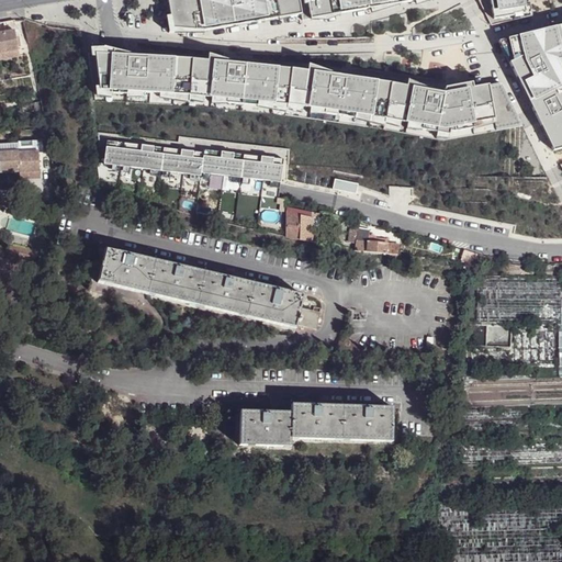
[(168,0),(171,17),(167,18),(169,33),(205,32),(204,30),(280,18),(280,20),(302,14),(302,10),(299,0),(168,0)]
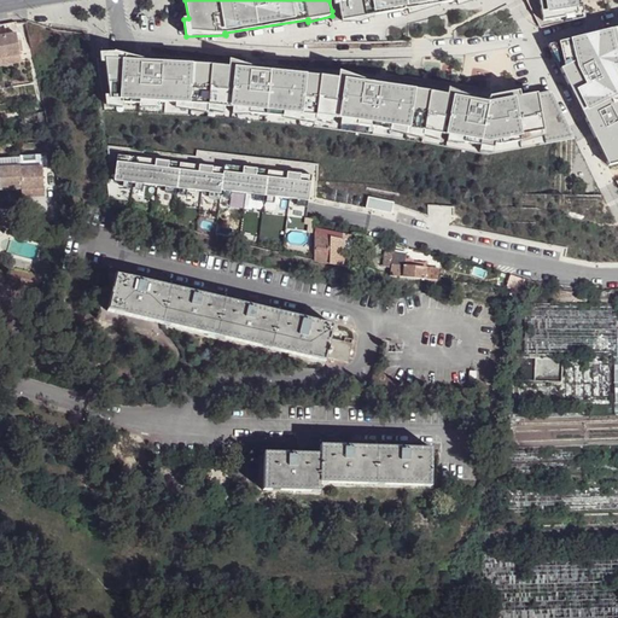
[(338,0),(342,16),(343,21),(360,22),(375,16),(375,15),(408,10),(409,15),(441,4),(458,0),(459,4),(472,0),(338,0)]
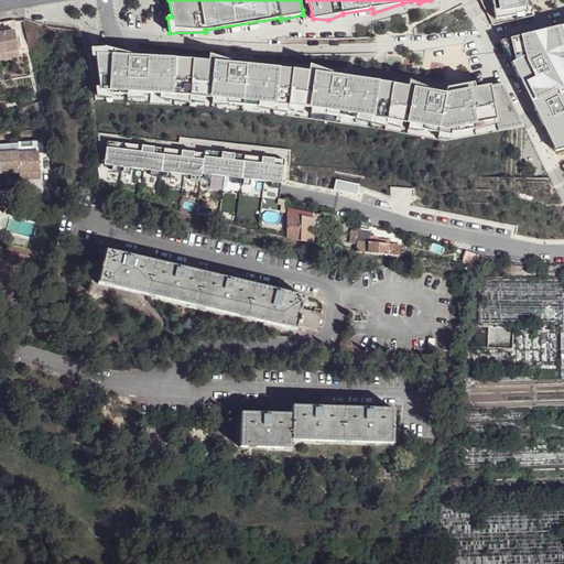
[(480,0),(494,26),(517,21),(530,19),(530,18),(534,17),(532,3),(527,6),(525,0),(480,0)]
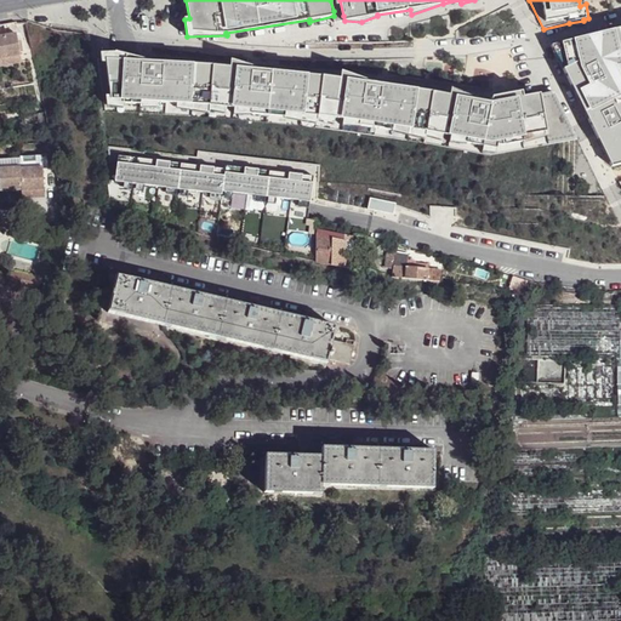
[(593,35),(551,46),(610,164),(620,161),(620,75),(620,74),(620,73),(620,28),(611,30),(610,26),(593,29),(593,35)]
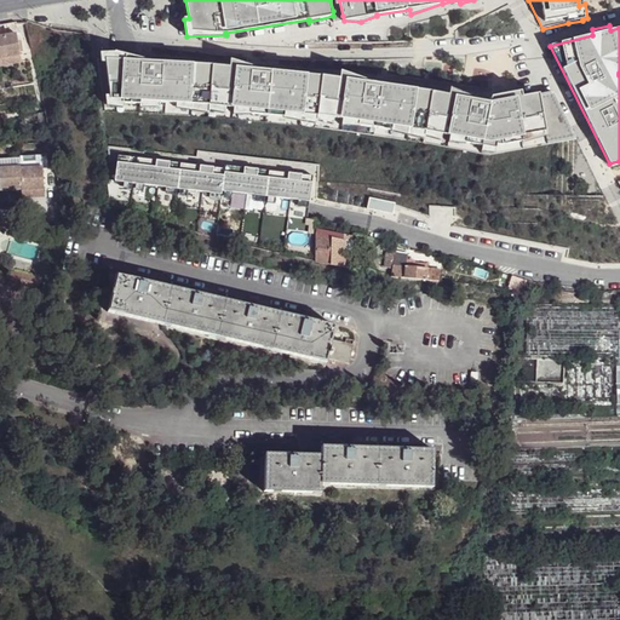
[(16,34),(0,36),(0,57),(21,55),(16,34)]
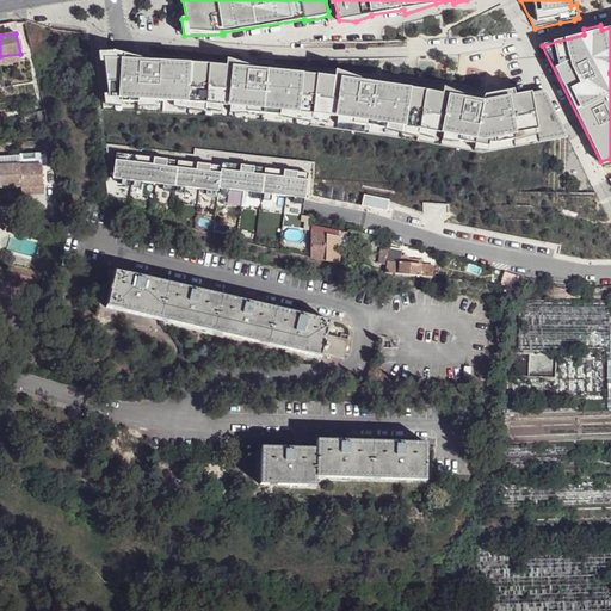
[(112,53),(98,53),(98,59),(96,59),(103,96),(105,97),(105,104),(122,106),(122,102),(139,103),(139,105),(155,105),(155,100),(174,102),(174,106),(207,111),(207,109),(222,110),(223,105),(230,106),(230,112),(247,112),(247,111),(281,115),(281,116),(312,122),(313,119),(328,123),(329,117),(337,118),(337,124),(353,125),(353,124),(386,129),(386,130),(418,137),(418,135),(433,139),(436,133),(443,135),(442,141),(458,142),(475,144),(474,149),(487,152),(488,147),(488,143),(494,144),(514,140),(514,142),(538,135),(530,93),(514,96),(513,91),(485,97),(482,102),(477,102),(444,88),(442,94),(368,82),(337,71),(335,78),(257,72),(224,60),(223,67),(149,62),(122,55),(112,53)]
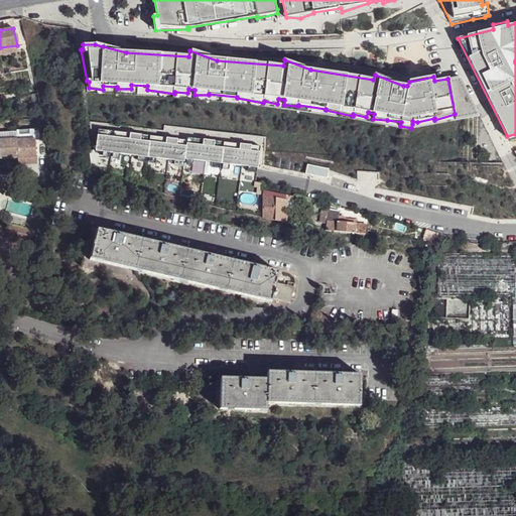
[(260,146),(100,126),(97,150),(104,151),(104,156),(110,157),(110,152),(116,152),(115,157),(119,158),(120,153),(139,156),(139,160),(147,161),(147,157),(150,157),(150,162),(155,163),(156,158),(176,160),(175,165),(183,166),(183,161),(184,161),(184,159),(186,159),(186,164),(192,164),(194,159),(212,162),(212,166),(220,168),(221,163),(224,163),(223,168),(229,169),(230,164),(248,166),(248,171),(257,172),(257,167),(258,167),(260,146)]
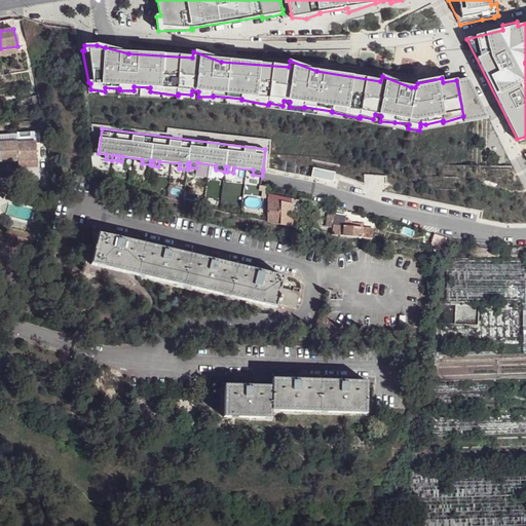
[(19,143),(0,142),(0,161),(19,161),(17,144),(19,143)]
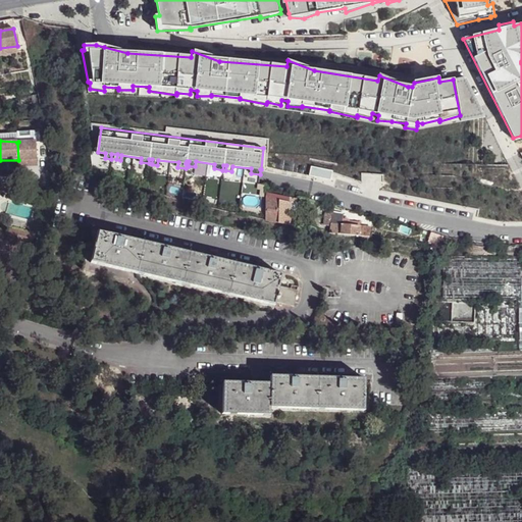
[(37,143),(17,143),(18,160),(18,161),(37,161),(37,143)]
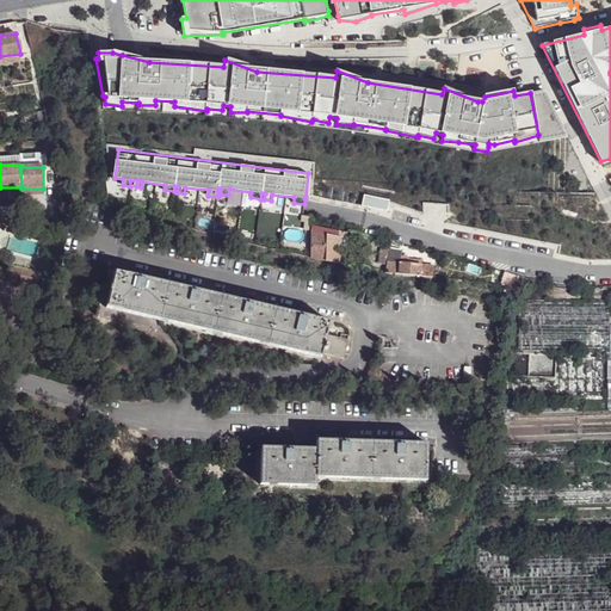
[(384,209),(387,198),(362,192),(359,203),(384,209)]
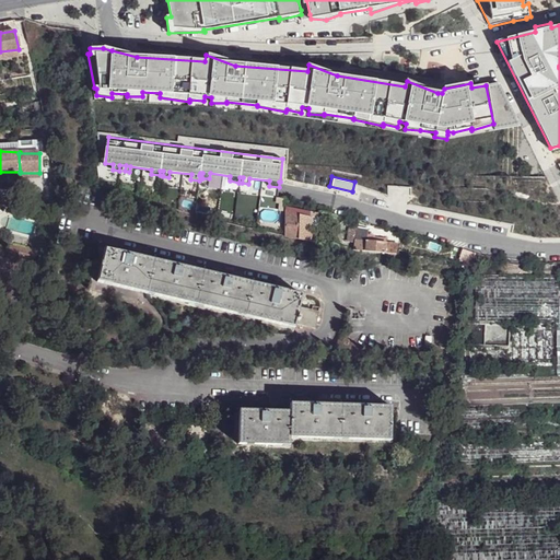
[(300,217),(286,213),(284,236),(300,240),(299,233),(300,217)]
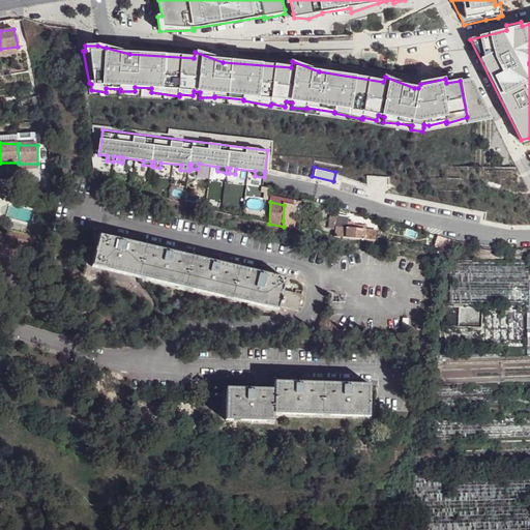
[(349,216),(337,215),(335,237),(376,241),(377,232),(365,230),(365,226),(354,225),(355,223),(349,222),(349,216)]
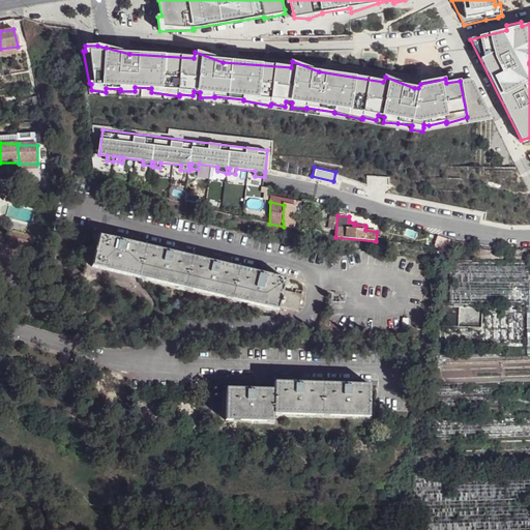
[(67,221),(57,218),(56,229),(64,230),(67,221)]
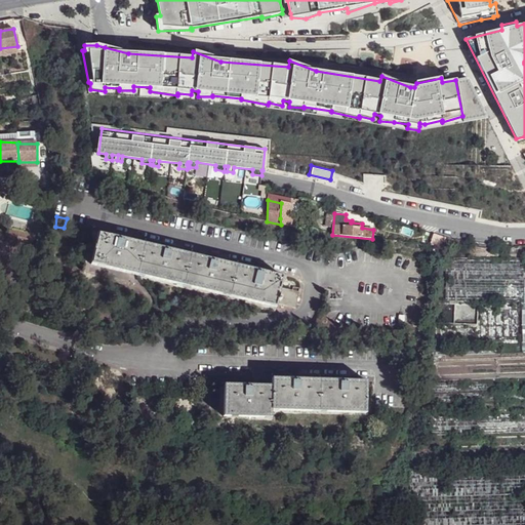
[(292,221),(280,218),(281,225),(292,228),(292,221)]
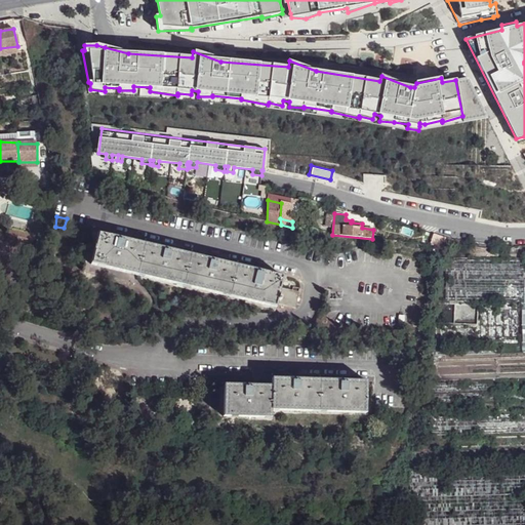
[(281,274),(95,231),(89,261),(274,306),(275,300),(295,306),(298,290),(297,289),(298,286),(292,285),(291,288),(279,285),(281,274)]
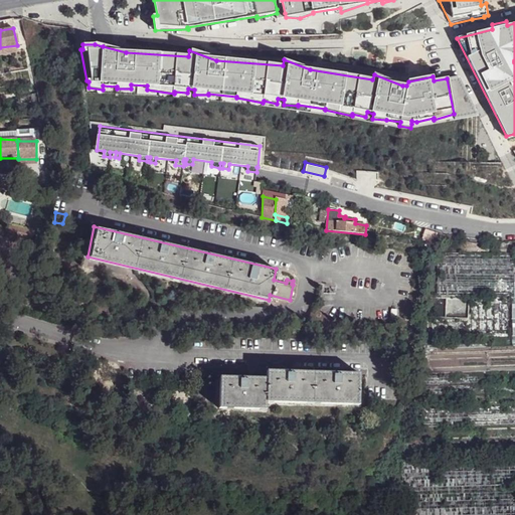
[(514,321),(468,322),(424,322),(424,340),(514,336),(514,321)]
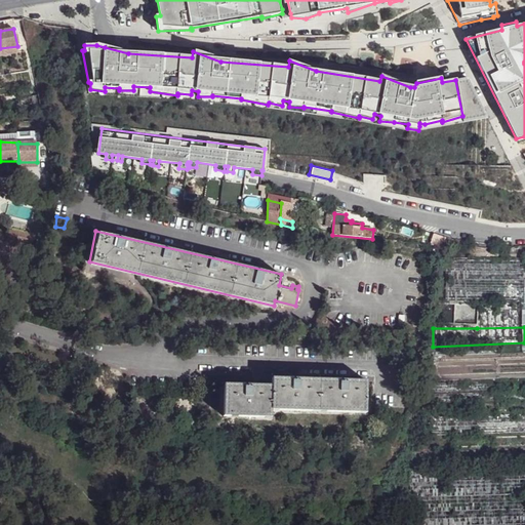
[(273,385),(225,382),(224,415),(271,417),(271,409),(366,413),(368,381),(274,377),(273,385)]
